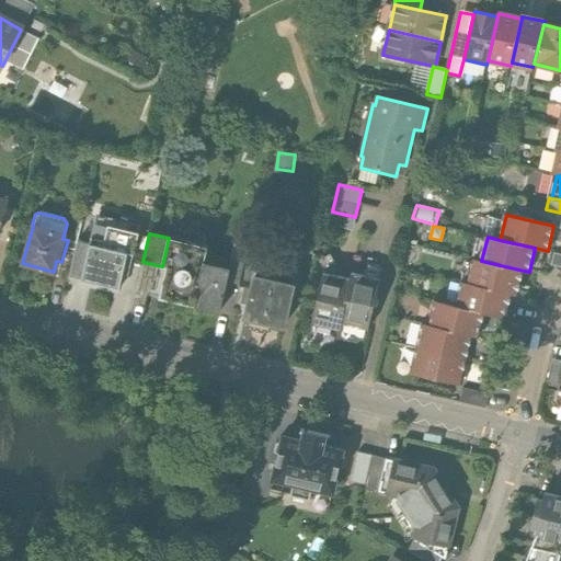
[(160,299),(196,307),(206,264),(209,248),(169,238),(162,266),(168,268),(160,299)]
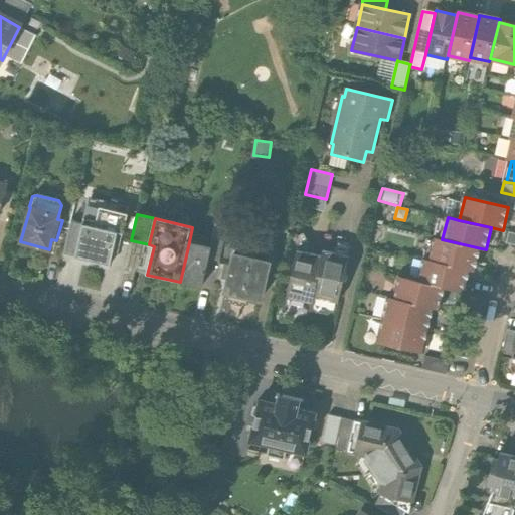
[(63,253),(75,255),(82,225),(71,222),(63,253)]
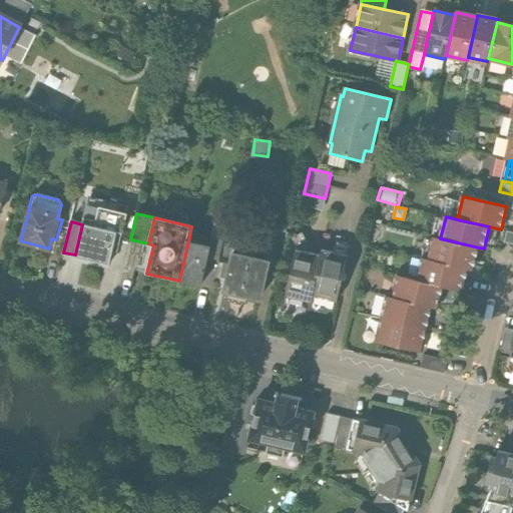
[(74,258),(109,266),(117,232),(82,224),(75,254),(74,258)]
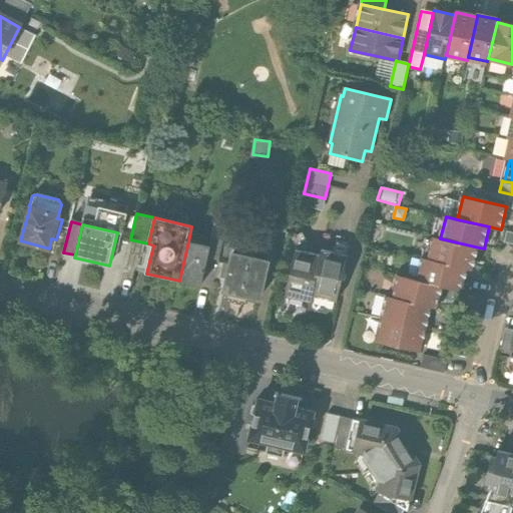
[(214,226),(209,246),(211,247),(208,259),(218,261),(225,229),(214,226)]
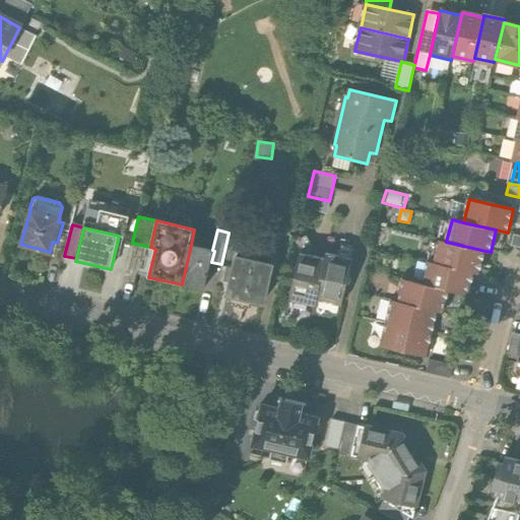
[(479,273),(485,251),(446,242),(440,240),(435,263),(474,272),(479,273)]
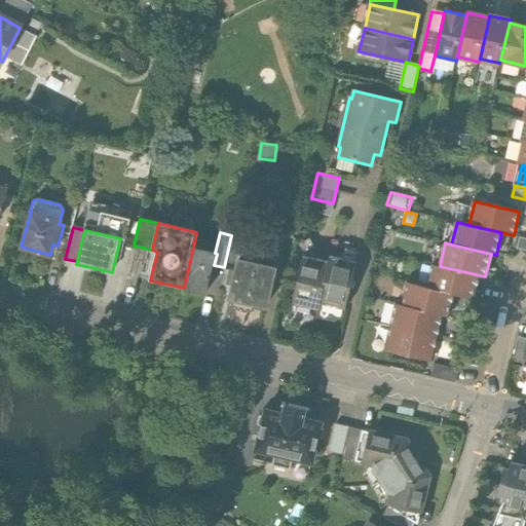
[(215,253),(193,248),(184,288),(208,294),(214,265),(217,254),(215,253)]
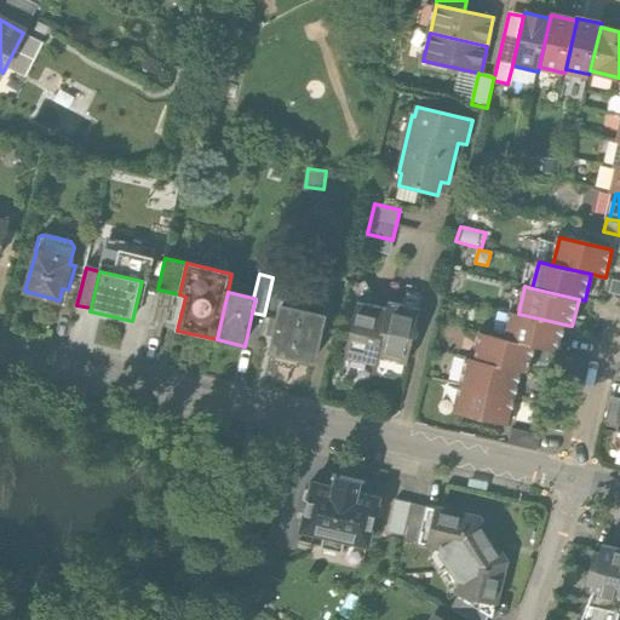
[(374,361),(375,355),(386,308),(356,302),(344,355),(374,361)]
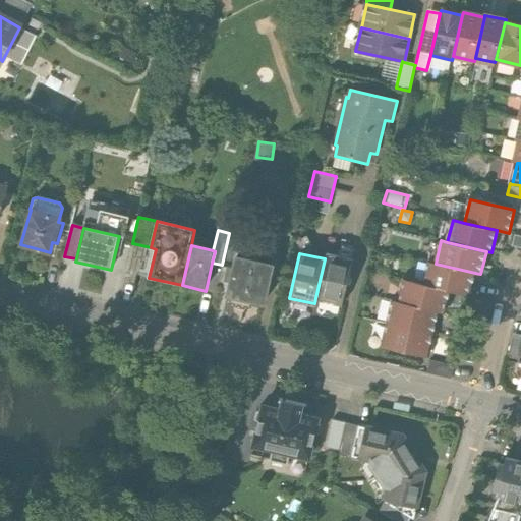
[(326,253),(325,258),(315,298),(340,303),(350,258),(326,253)]
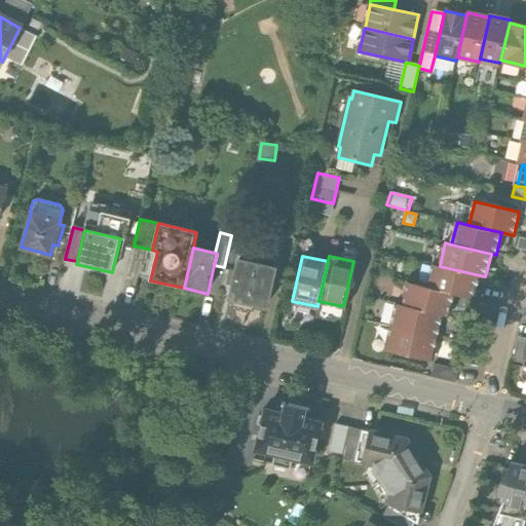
[(240,260),(230,300),(268,309),(278,269),(240,260)]
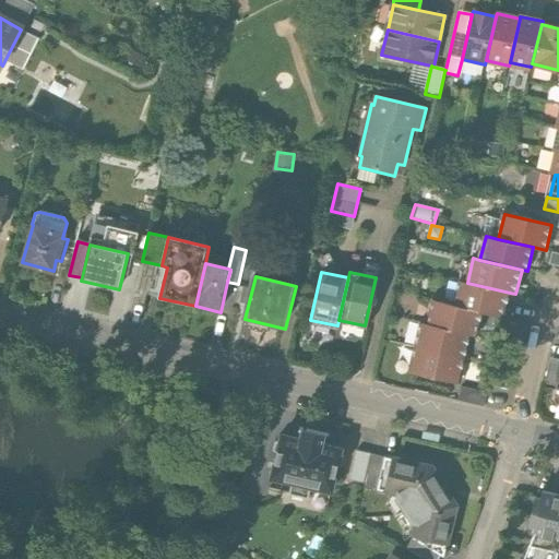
[(504,317),(510,293),(467,283),(462,282),(456,306),(482,311),(504,317)]
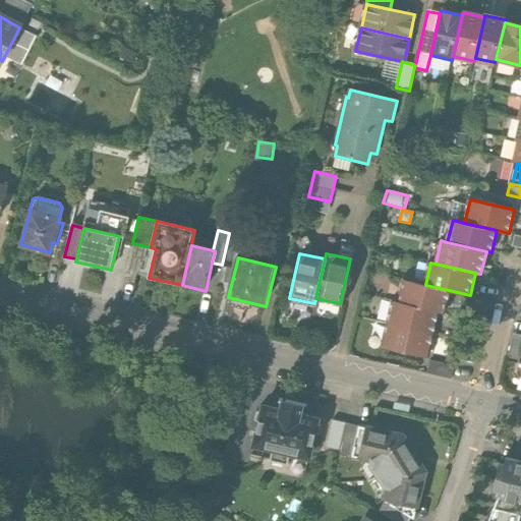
[(444,313),(449,290),(425,285),(405,280),(400,302),(438,311),(444,313)]
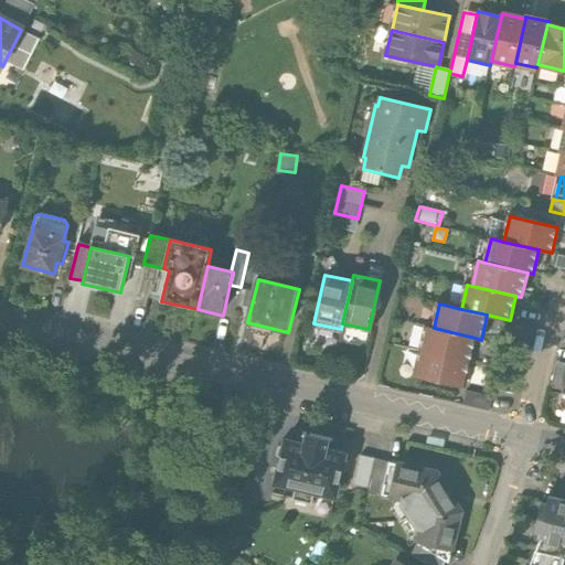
[(469,362),(475,338),(434,328),(427,327),(422,351),(469,362)]
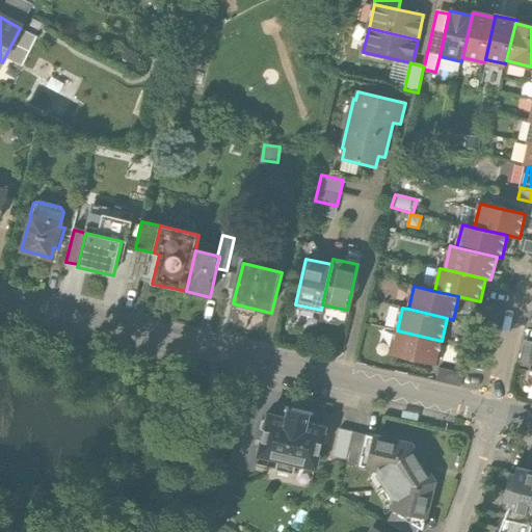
[(494,317),(473,312),(470,323),(490,328),(494,317)]
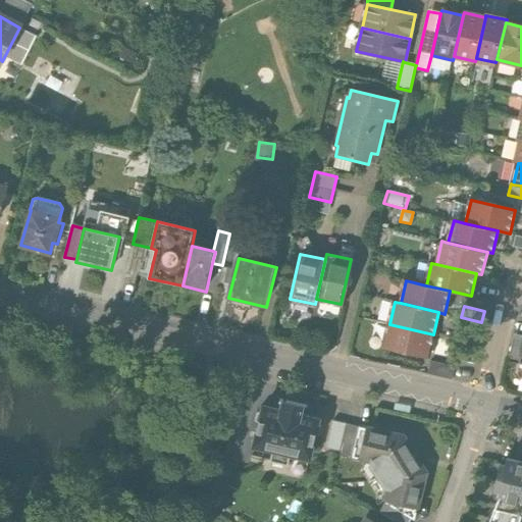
[(427,359),(433,334),(389,324),(383,348),(427,359)]
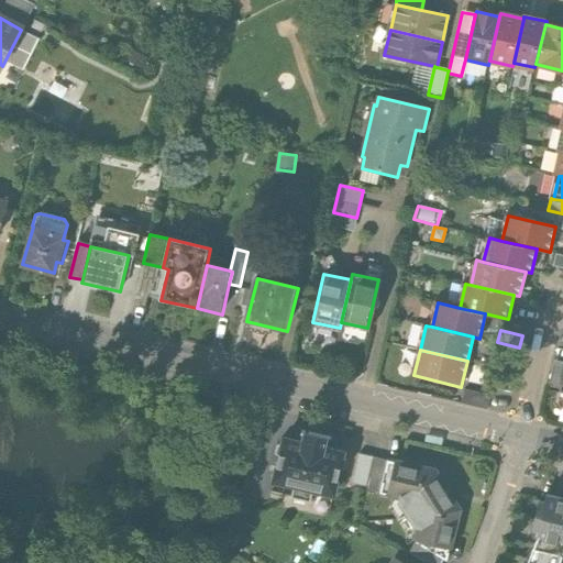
[(490,396),(465,389),(462,404),(487,409),(490,396)]
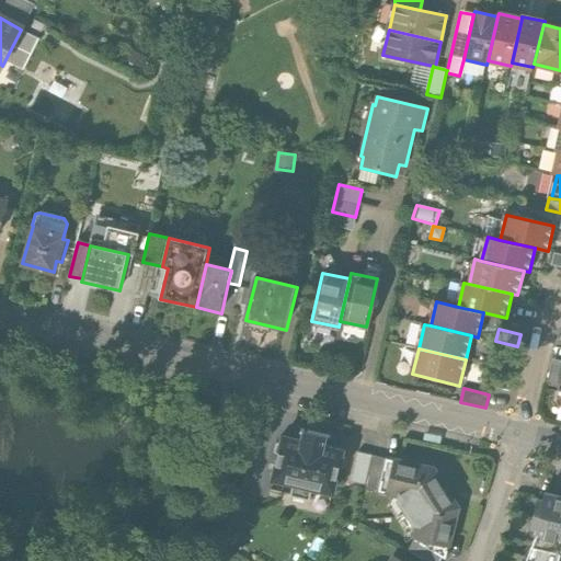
[(344,451),(283,436),(271,490),(288,494),(290,484),(333,495),(344,451)]
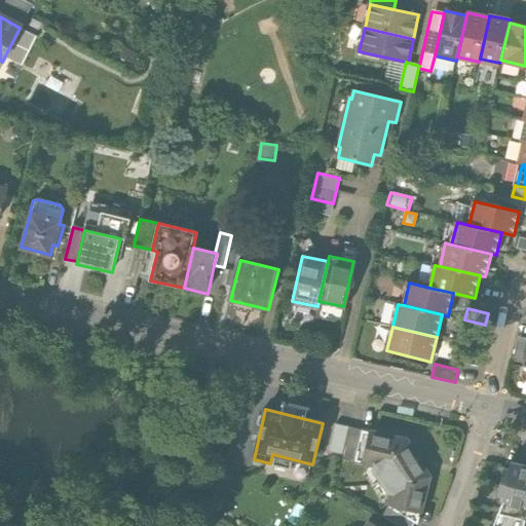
[(363,431),(348,428),(341,459),(355,462),(363,431)]
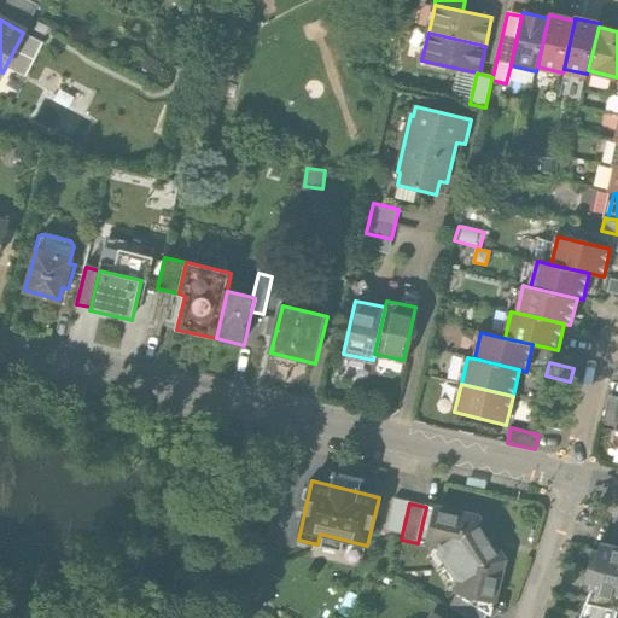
[(507,561),(479,519),(426,507),(418,543),(441,548),(460,584),(458,596),(488,614),(493,617),(507,561)]
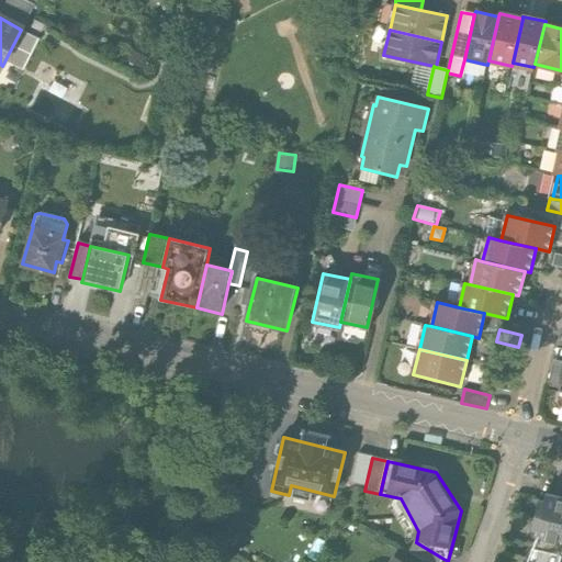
[(536,530),(534,537),(537,538),(561,543),(561,498),(542,494),(541,503),(536,502),(529,528),(536,530)]
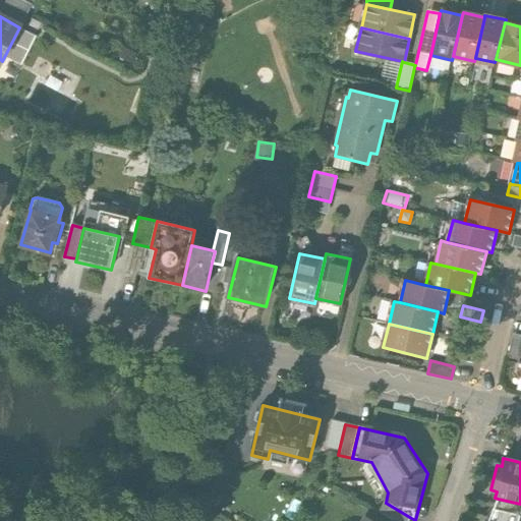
[(518,520),(520,511),(520,504),(498,499),(487,520),(518,520)]
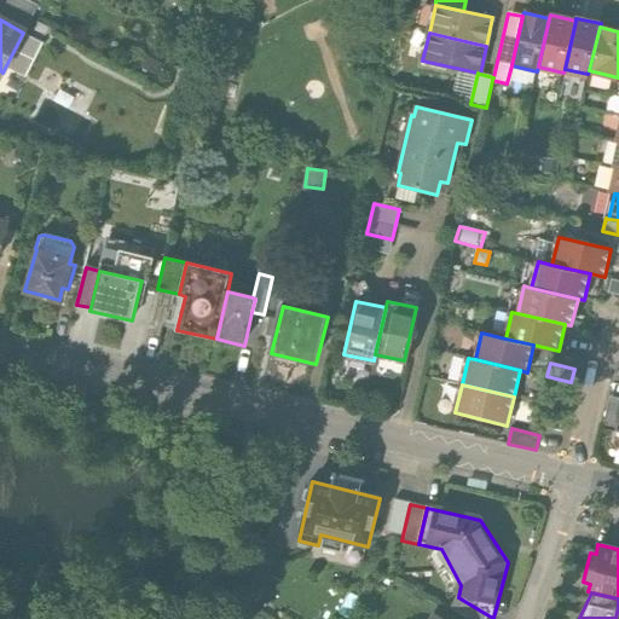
[(466,618),(486,618),(489,615),(458,597),(451,611),(466,618)]
